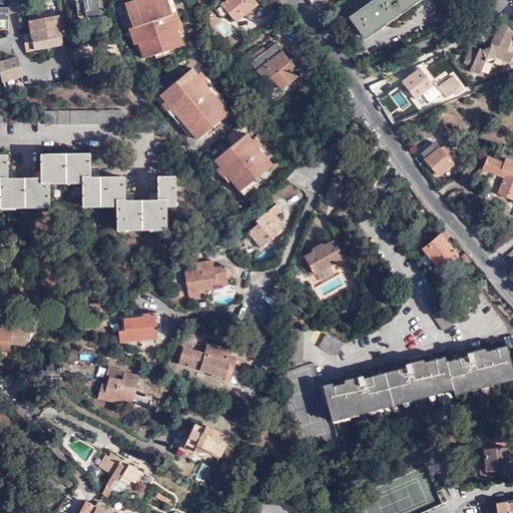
[(73,0),(76,16),(102,11),(100,0),(73,0)]
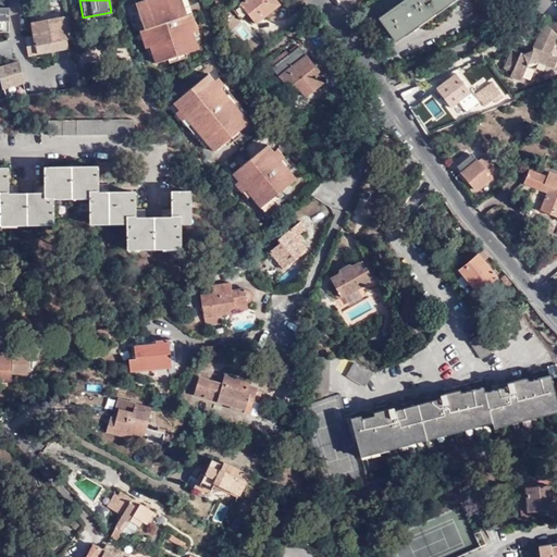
[(184,0),(143,0),(136,2),(145,28),(140,31),(146,49),(151,47),(157,62),(200,48),(195,32),(199,31),(196,21),(194,13),(189,14),(184,0)]
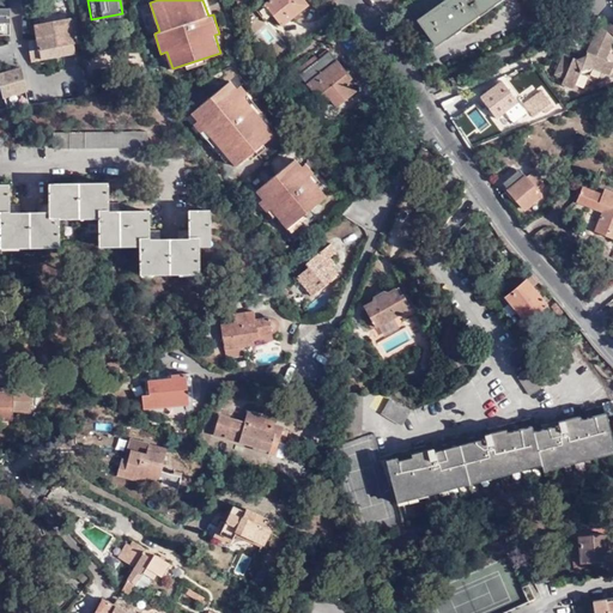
[(269,0),(266,4),(284,24),(309,2),(307,0),(269,0)]
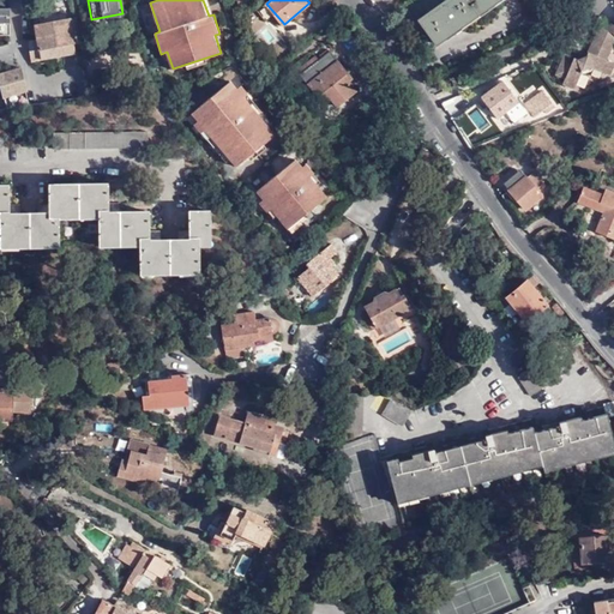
[(446,0),(419,19),(437,46),(458,29),(498,0),(446,0)]
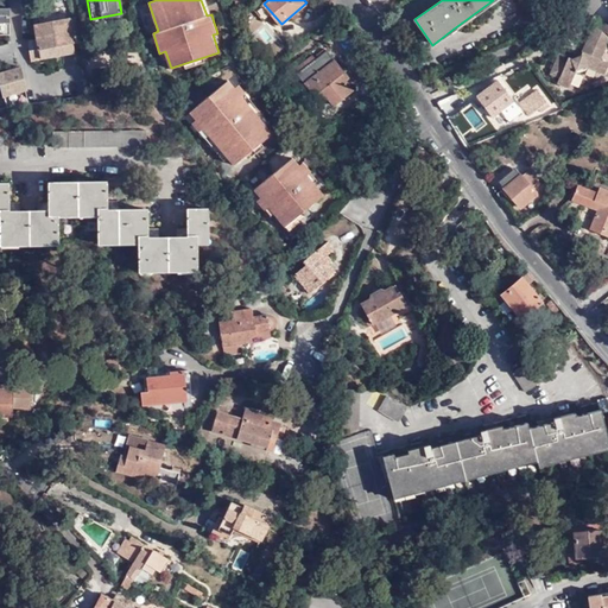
[(36,14),(37,23),(68,19),(67,7),(40,11),(42,13),(36,14)]
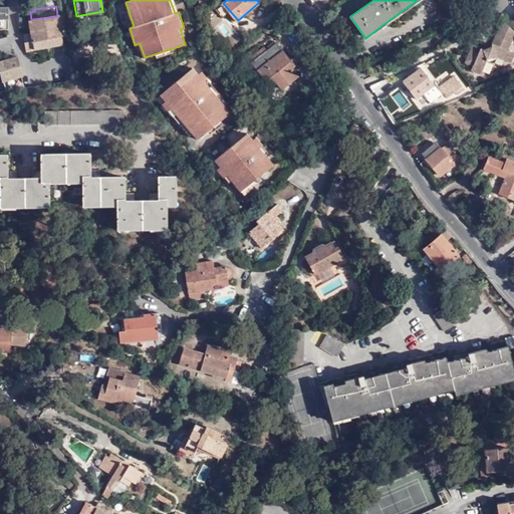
[(17,43),(18,51),(19,51),(55,46),(64,44),(63,36),(61,15),(57,16),(31,19),(32,31),(29,32),(30,41),(17,43)]
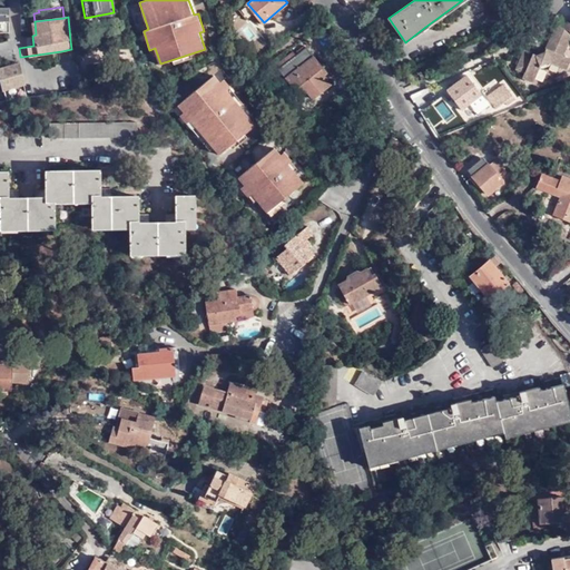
[(569,33),(562,27),(557,21),(546,47),(543,51),(536,53),(532,52),(523,48),(514,67),(522,70),(520,76),(532,81),(539,66),(540,62),(547,60),(550,62),(564,69),(569,59),(562,56),(569,37),(569,33)]
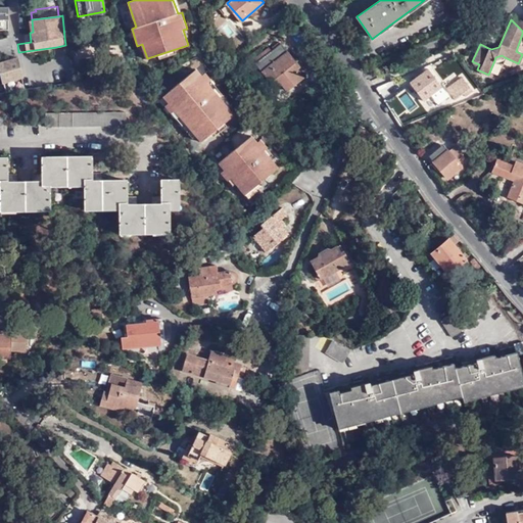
[(274,52),(271,48),(255,60),(277,88),(283,83),(288,91),(304,79),(295,66),(298,63),(284,44),(274,52)]
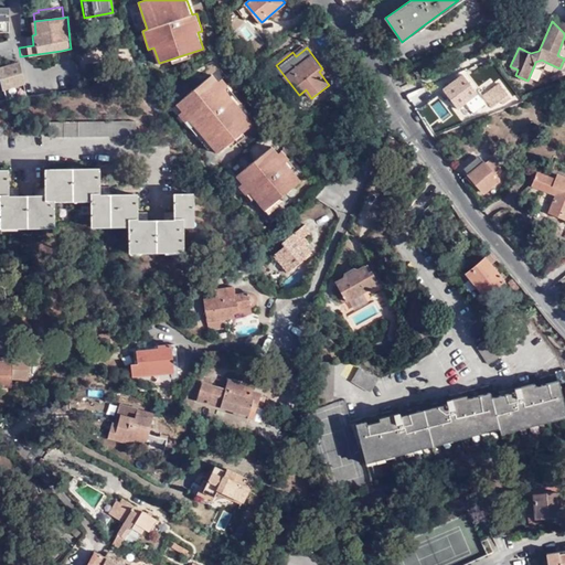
[(20,92),(27,91),(27,88),(25,81),(22,63),(1,66),(3,80),(2,80),(3,87),(19,85),(20,92)]
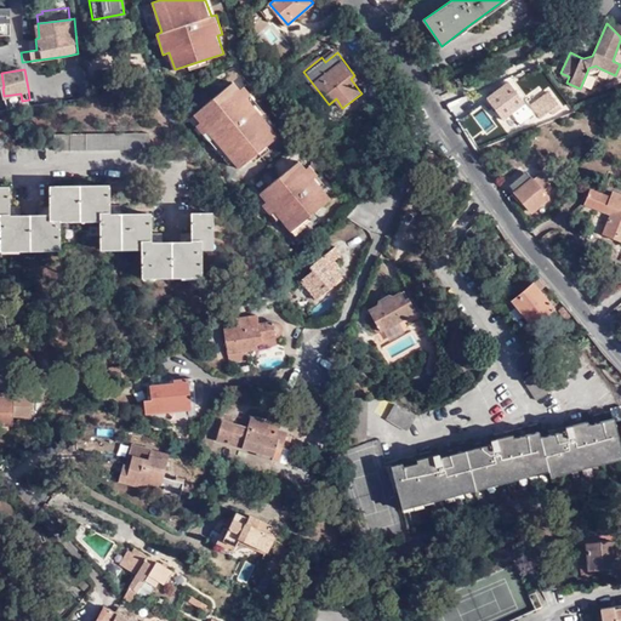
[(513,113),(525,106),(527,104),(510,80),(485,97),(503,121),(513,113)]
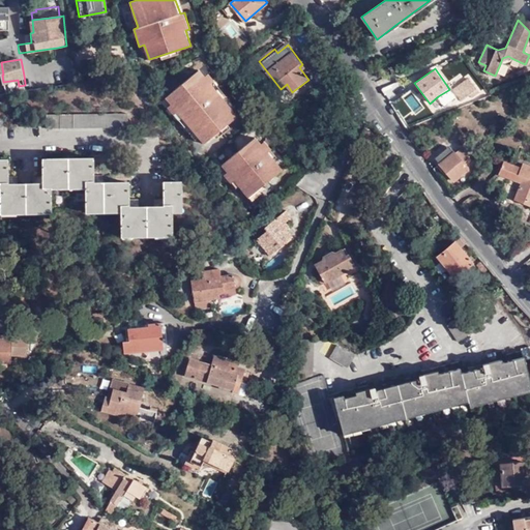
[(215,81),(209,74),(206,76),(201,69),(166,97),(172,105),(169,107),(175,115),(179,112),(205,144),(239,116),(222,93),(212,84),(215,81)]
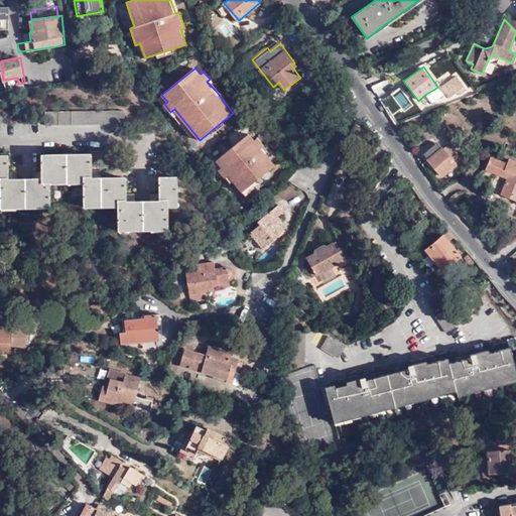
[(457,93),(459,96),(466,91),(455,75),(439,86),(448,99),(457,93)]
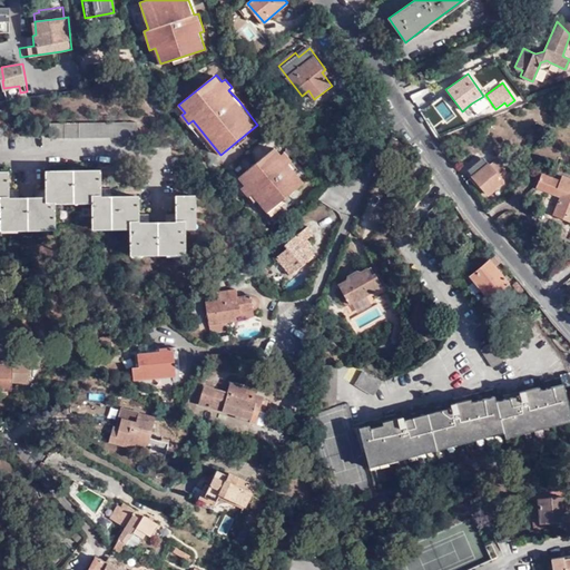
[(488,105),(482,97),(471,104),(477,114),(488,105)]
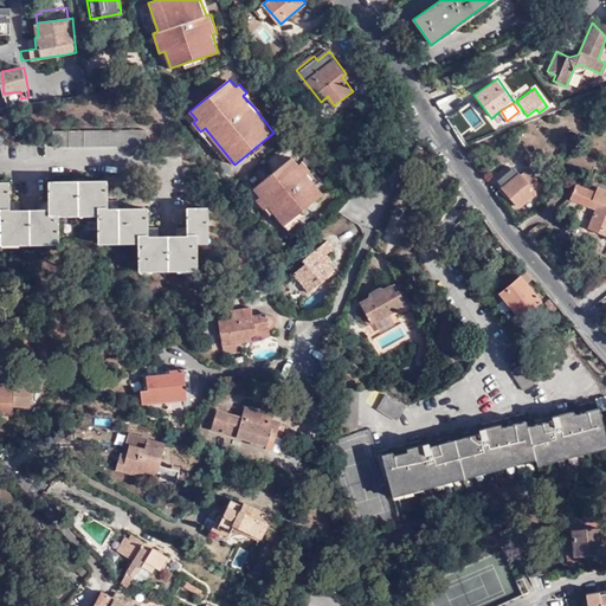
[(148,127),(56,128),(56,143),(148,143),(148,127)]
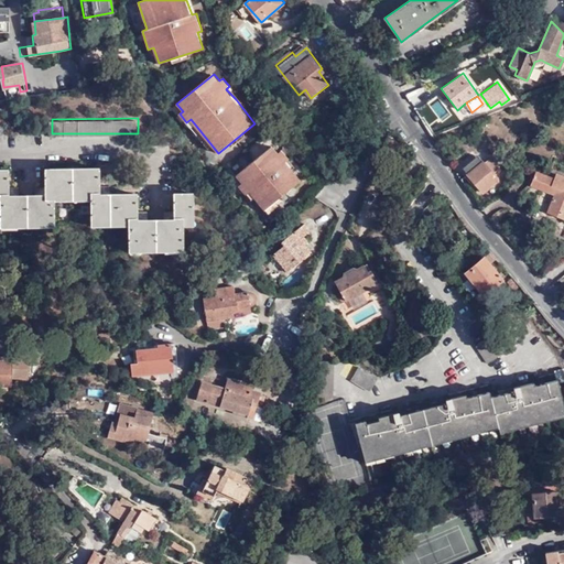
[(290,159),(282,150),(279,152),(273,144),(236,176),(241,183),(238,186),(246,195),(250,192),(266,210),(301,180),(290,166),(286,162),(290,159)]
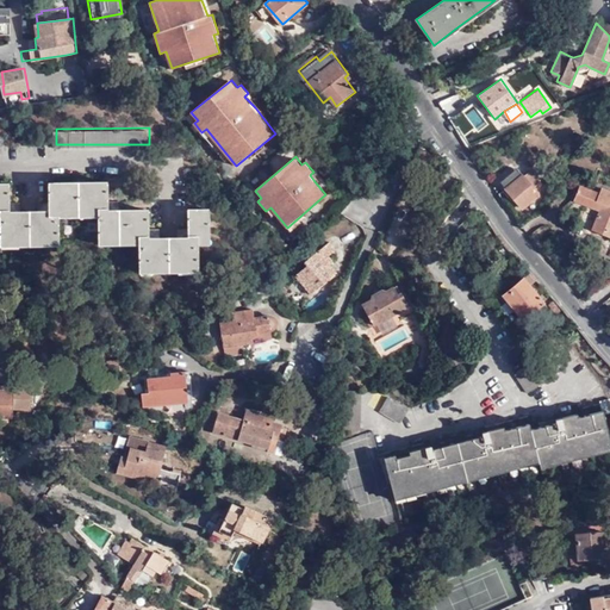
[(502,182),(524,210),(541,195),(537,191),(545,184),(533,170),(526,176),(518,168),(502,182)]
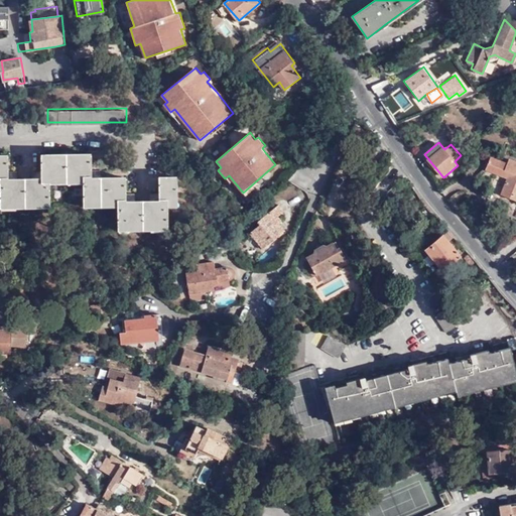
[(11,176),(11,153),(0,153),(0,179),(1,180),(1,205),(53,204),(53,180),(83,179),(84,204),(119,203),(120,226),(170,226),(170,201),(179,201),(179,176),(162,176),(162,200),(162,203),(157,203),(132,203),(128,204),(128,201),(127,177),(98,178),(93,178),(93,176),(93,153),(44,154),(44,175),(44,178),(40,178),(15,179),(11,179),(11,176)]
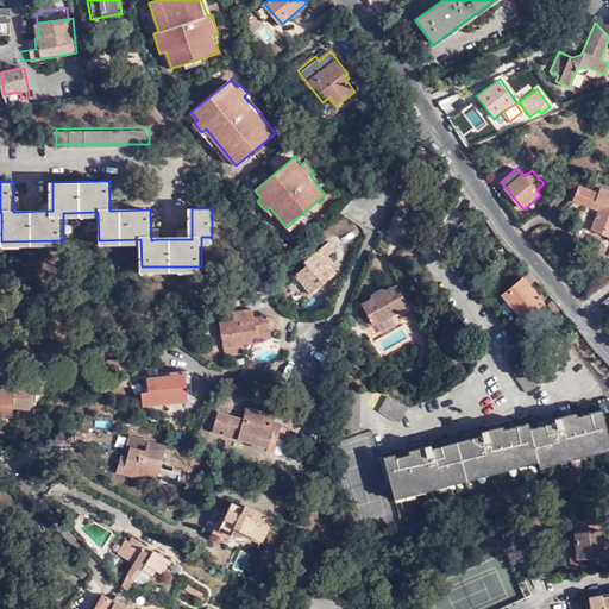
[(592,231),(608,237),(608,192),(602,189),(600,194),(579,186),(573,201),(601,212),(592,231)]
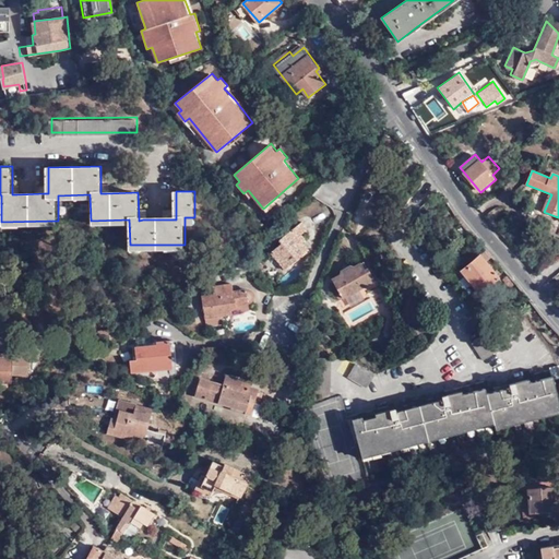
[(299,237),(302,234),(309,228),(304,222),(282,239),(284,242),(272,253),(286,269),(309,250),(304,242),(299,237)]
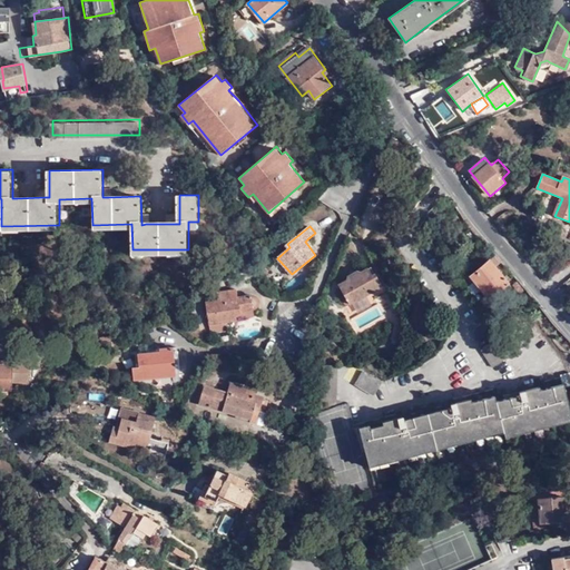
[(499,266),(503,262),(498,255),(471,276),(490,300),(504,287),(509,292),(514,286),(499,266)]
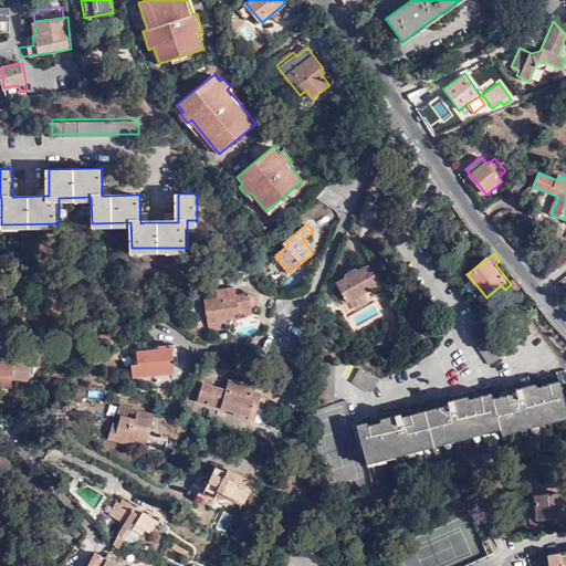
[(341,297),(344,303),(379,283),(371,270),(369,272),(366,266),(358,271),(354,269),(346,273),(346,278),(337,283),(345,295),(341,297)]
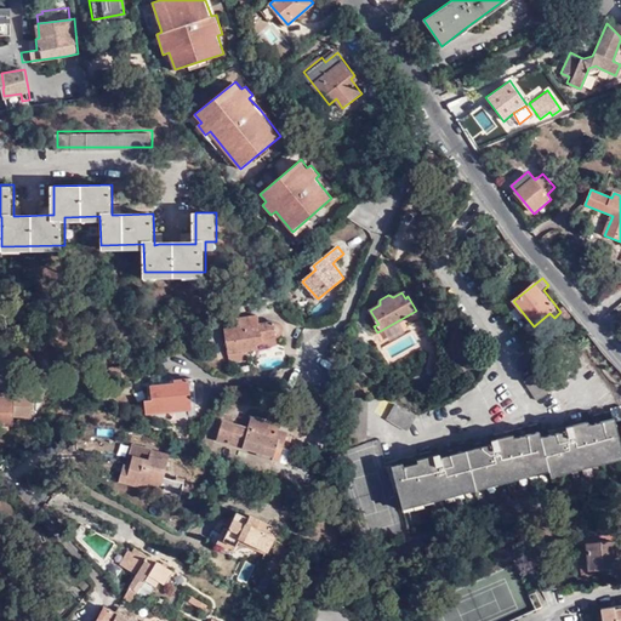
[(228,362),(245,359),(245,351),(257,348),(257,343),(263,343),(263,339),(275,337),(280,335),(283,331),(283,326),(279,323),(277,320),(260,323),(258,315),(237,317),(238,325),(222,328),(228,362)]
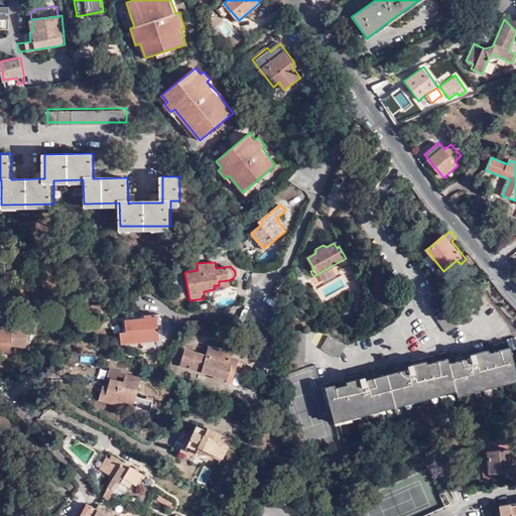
[(362,291),(356,288),(348,304),(357,309),(362,291)]
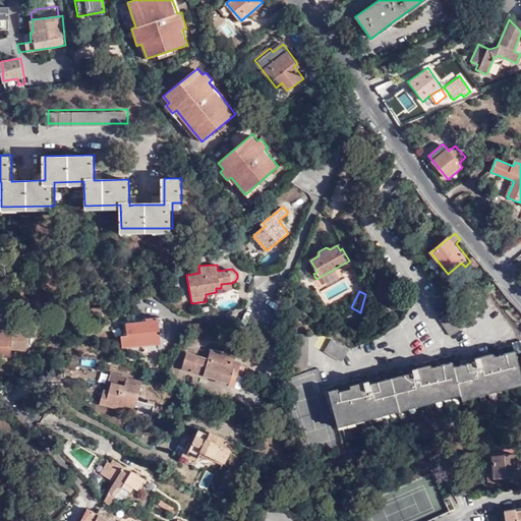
[(93,308),(94,319),(106,317),(104,300),(98,301),(99,308),(93,308)]
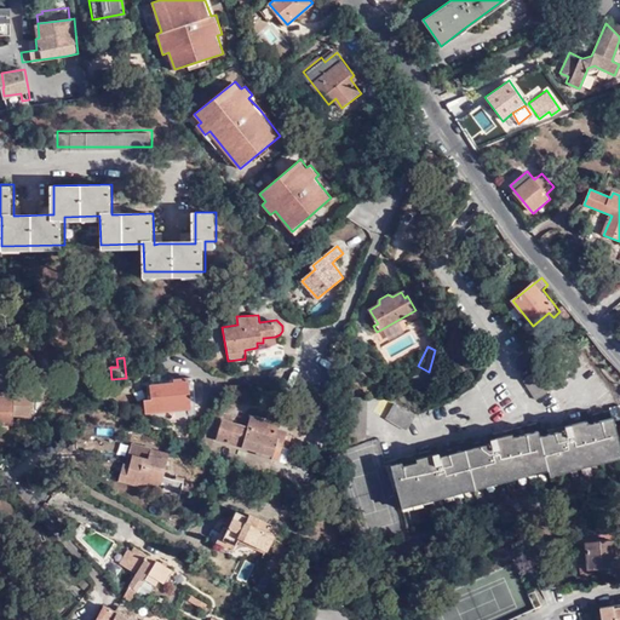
[(564,382),(552,361),(524,378),(537,399),(564,382)]
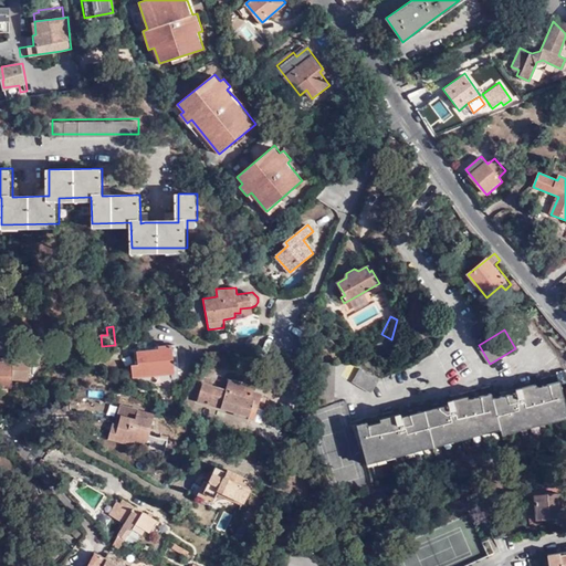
[(176,345),(159,347),(159,349),(136,352),(137,364),(132,365),(133,377),(179,373),(176,345)]
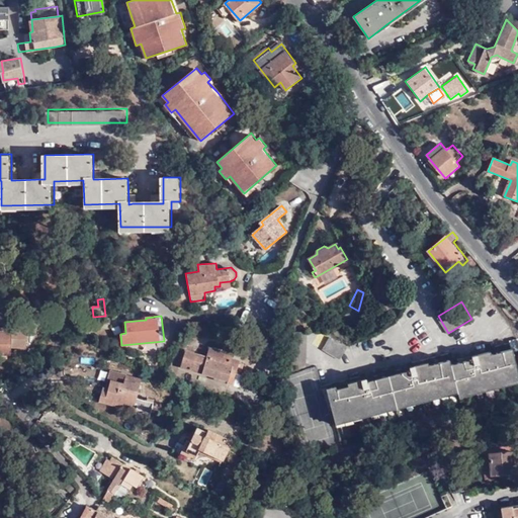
[(0,331),(0,352),(11,353),(11,346),(25,346),(26,322),(11,321),(11,327),(12,327),(12,332),(0,331)]
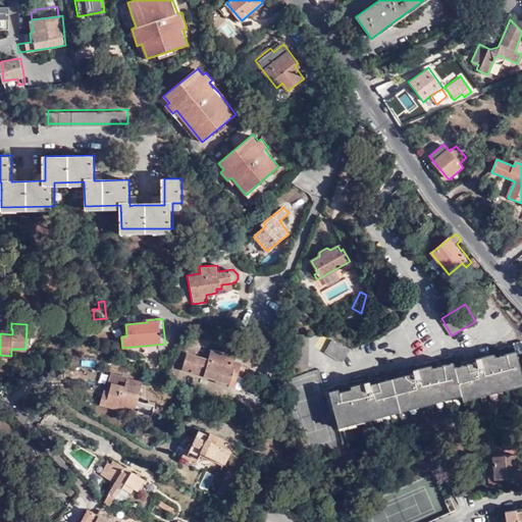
[(312,333),(299,331),(296,365),(309,366),(312,333)]
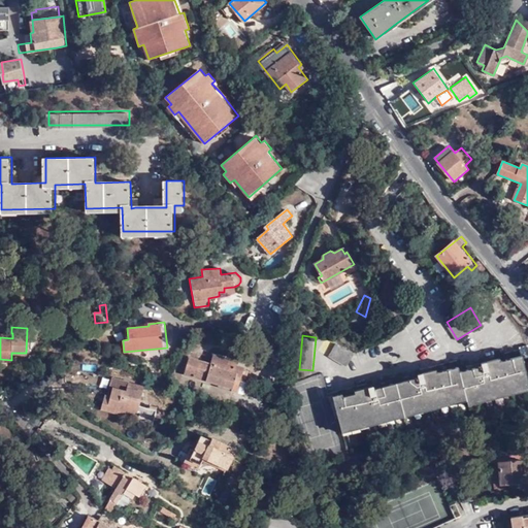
[(356,354),(338,342),(330,356),(349,366),(356,354)]
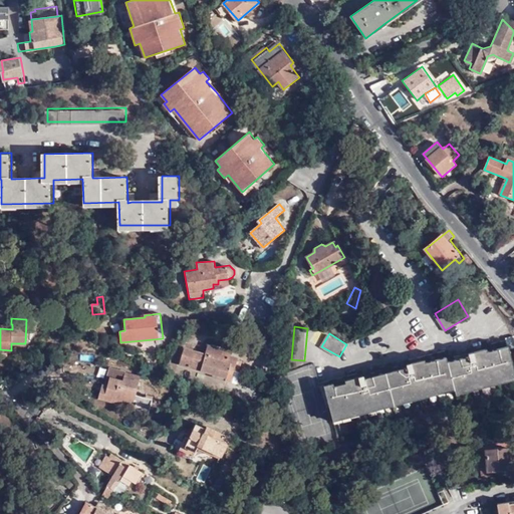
[(184,349),(180,363),(227,377),(229,372),(238,375),(242,359),(230,356),(230,351),(208,345),(205,354),(184,349)]
